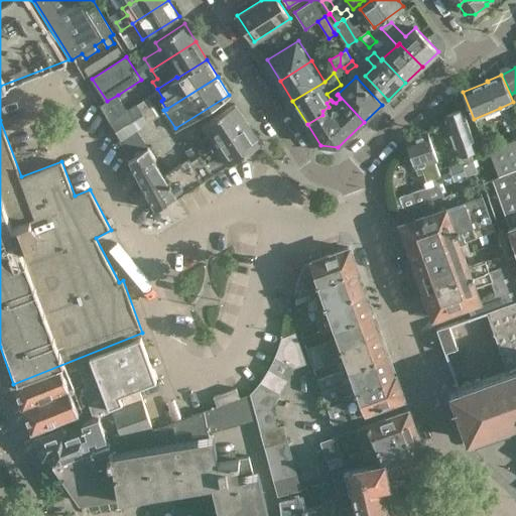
[(109,121),(127,110),(118,95),(107,101),(100,106),(109,121)]
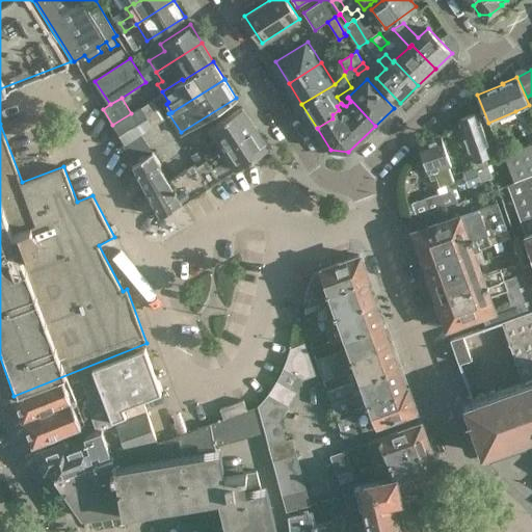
[(124,144),(141,134),(154,127),(154,126),(165,118),(159,110),(161,109),(160,107),(158,108),(153,100),(141,107),(131,113),(112,125),(124,144)]
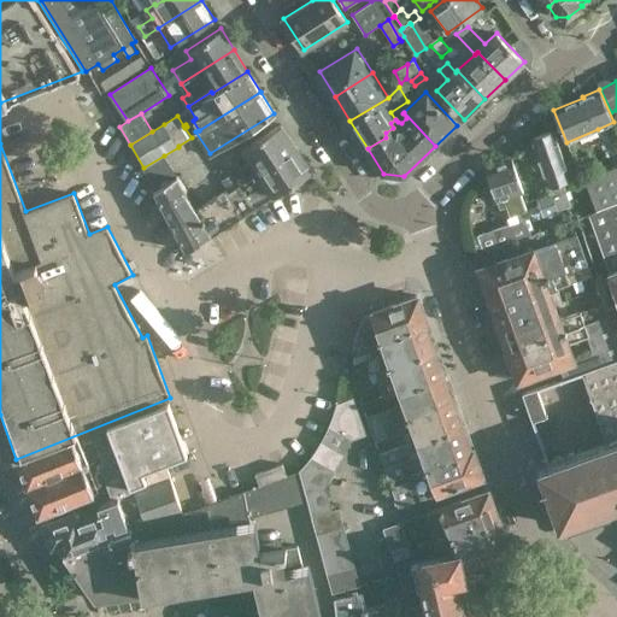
[(241,182),(295,147),(281,123),(244,147),(252,159),(239,168),(244,174),(238,177),(241,182)]
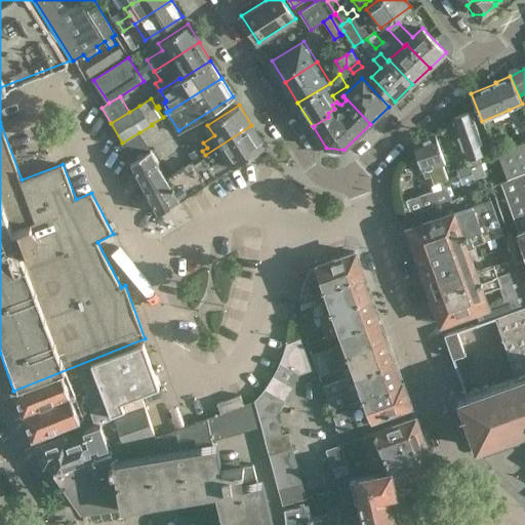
[(479,154),(494,149),(490,136),(482,139),(471,111),(452,117),(475,179),(486,175),(479,154)]
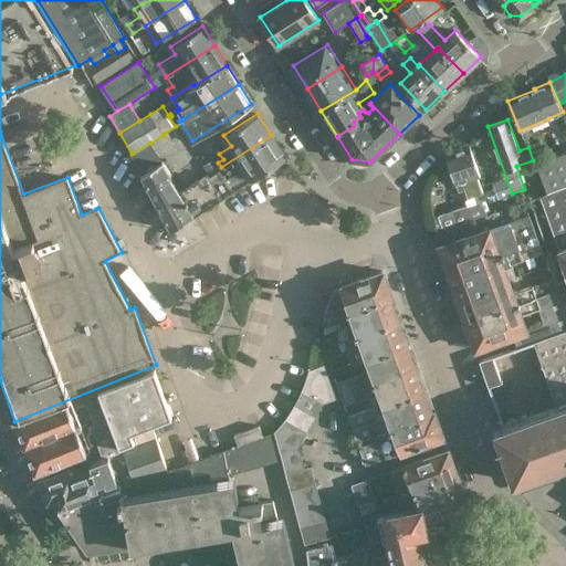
[(194,213),(285,157),(271,135),(221,167),(210,174),(209,173),(208,174),(207,173),(201,177),(179,190),(194,213)]
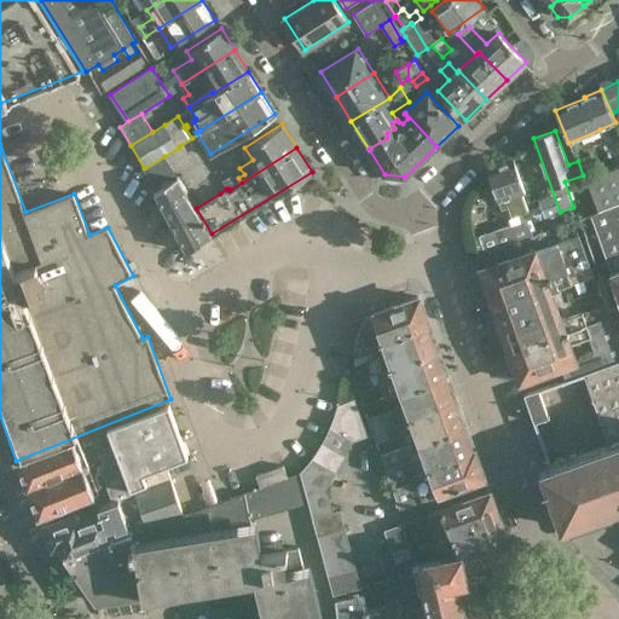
[(528,212),(524,200),(526,198),(513,158),(487,167),(502,209),(508,207),(512,218),(518,215),(520,221),(499,229),(505,246),(533,237),(525,213),(528,212)]
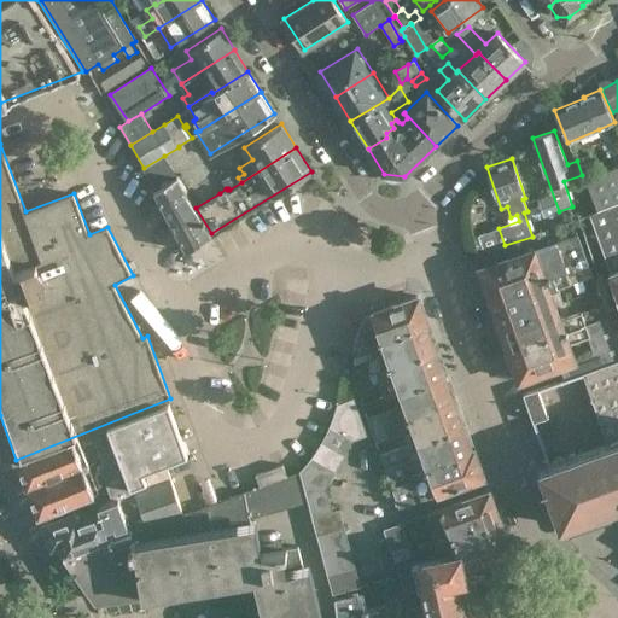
[(596,215),(617,207),(617,170),(584,184),(596,215)]
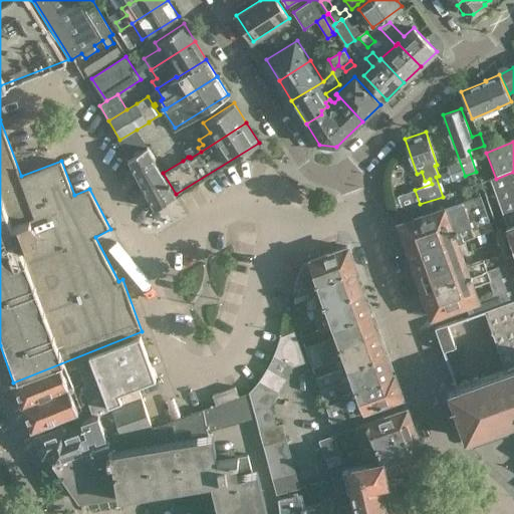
[(176,194),(163,173),(154,158),(156,156),(148,144),(130,156),(155,207),(176,194)]
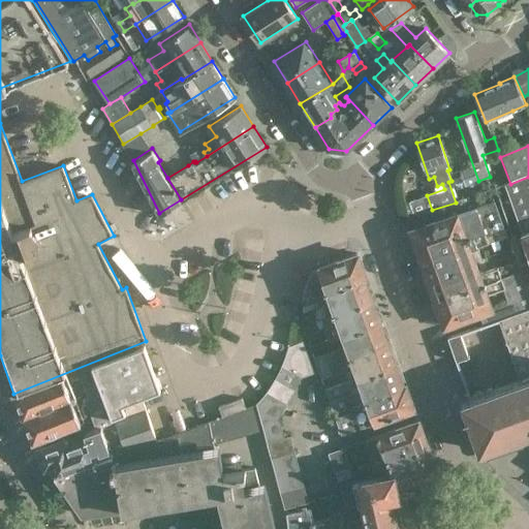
[(528,177),(510,184),(503,186),(520,230),(517,231),(528,263),(528,309),(498,321),(517,375),(459,397),(477,446),(528,428),(528,177)]
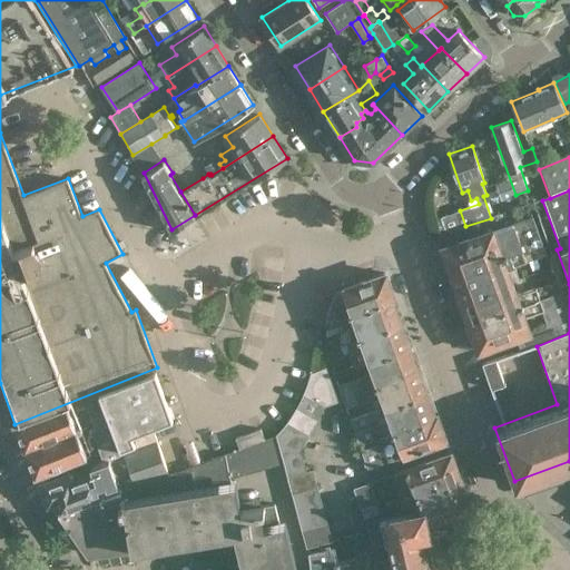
[(452,274),(542,242),(533,215),(504,226),(504,227),(494,231),(493,229),(443,247),(452,274)]
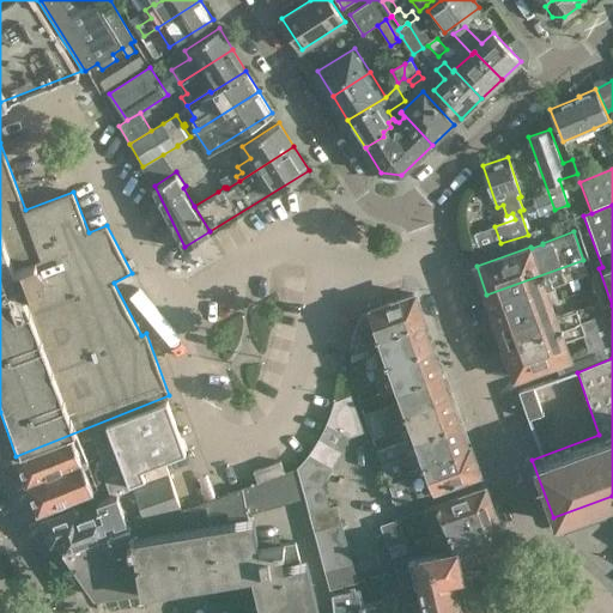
[(583,260),(486,295),(497,322),(551,302),(546,286),(566,279),(568,281),(588,274),(583,260)]
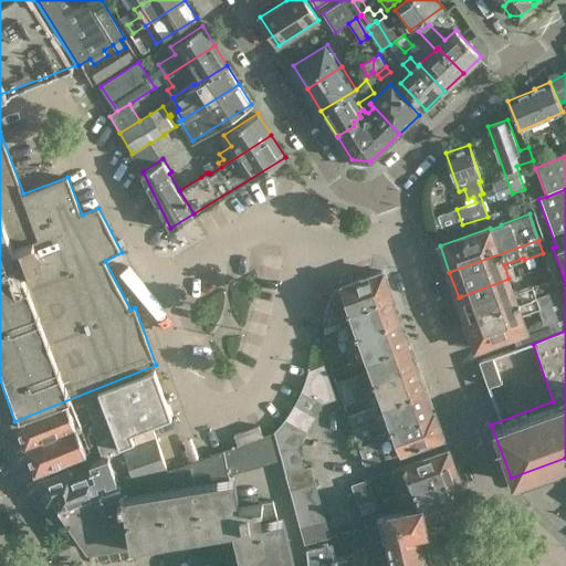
[(325,312),(324,320),(390,295),(392,294),(386,272),(334,290),(325,312)]
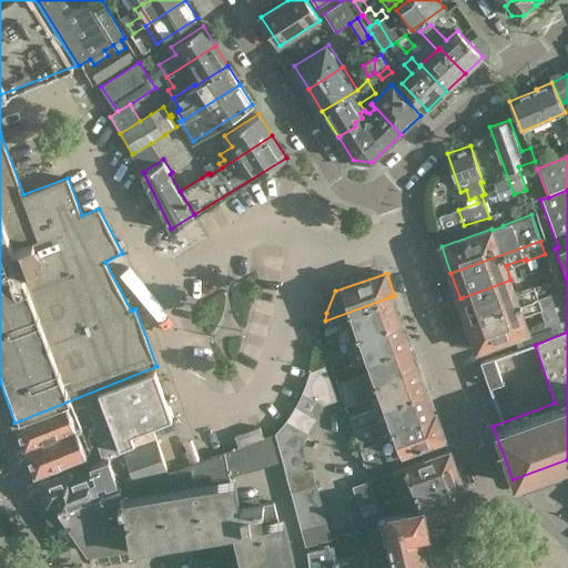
[(563,288),(558,277),(516,293),(510,280),(460,298),(469,322),(563,288)]
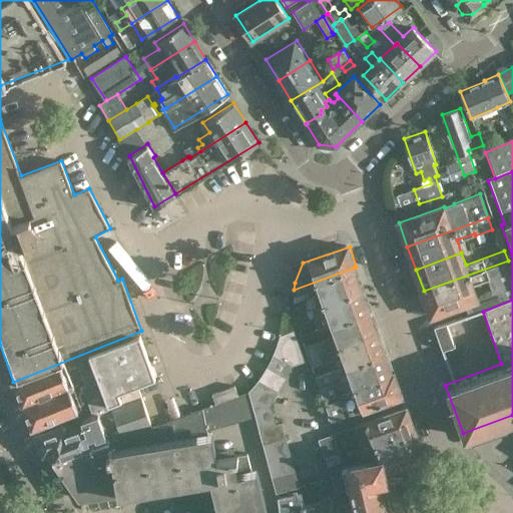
[(512,276),(508,261),(424,291),(432,315),(457,306),(462,318),(512,299),(512,276)]
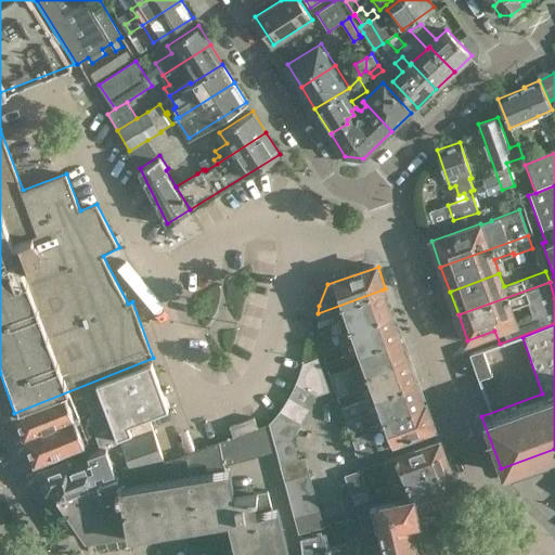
[(383,289),(318,313),(318,338),(391,312),(383,289)]
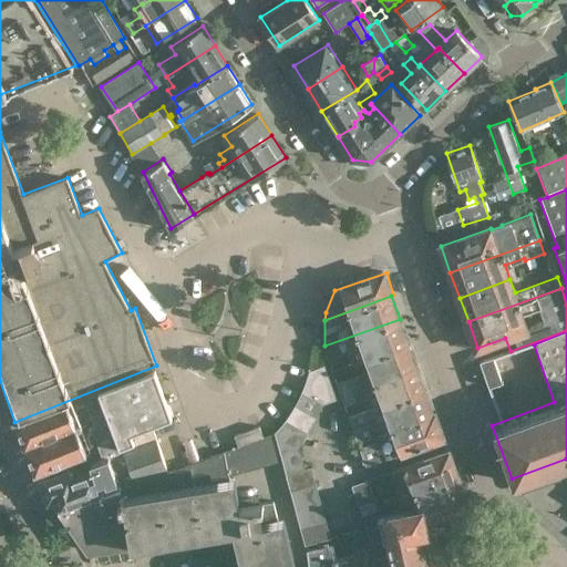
[(368,358),(408,342),(400,319),(325,346),(325,350),(328,359),(349,351),(353,361),(368,357),(368,358)]
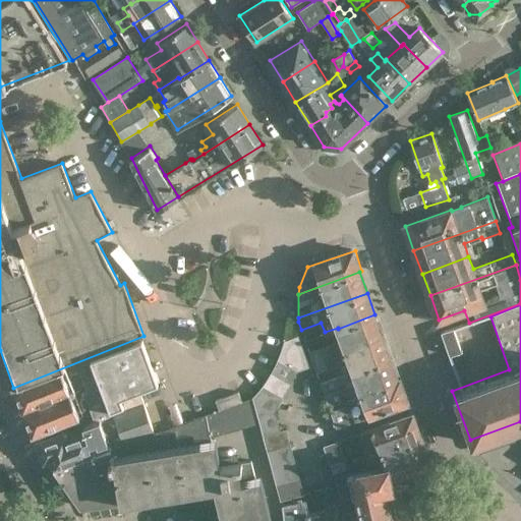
[(312,362),(383,337),(374,314),(338,329),(342,339),(308,351),(312,362)]
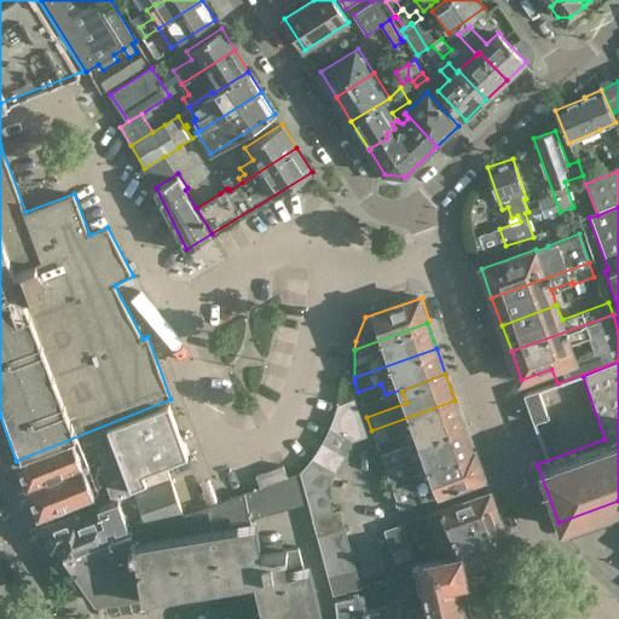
[(548,417),(538,389),(524,395),(533,422),(548,417)]
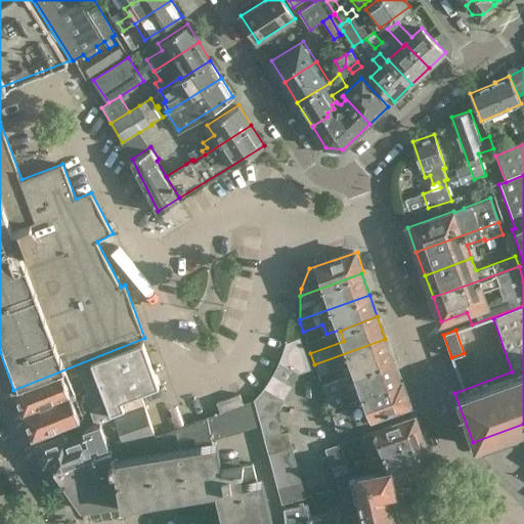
[(279,360),(300,373),(311,368),(301,338),(286,343),(279,360)]
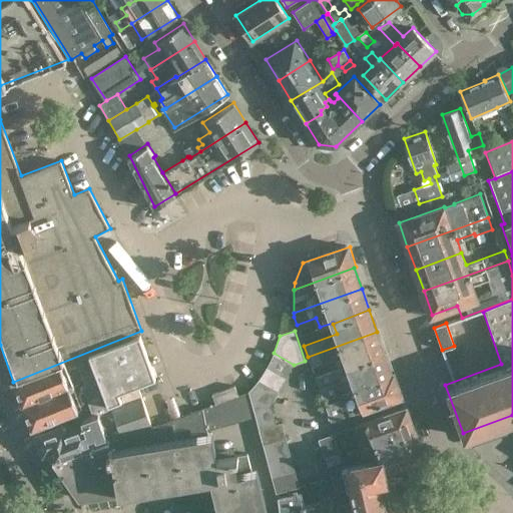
[(348,365),(385,352),(377,332),(308,357),(312,367),(324,363),(323,361),(332,358),(332,359),(345,355),(348,365)]
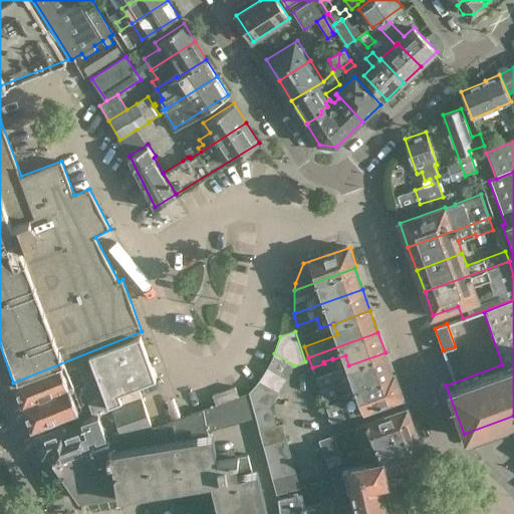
[(82,420),(64,426),(37,437),(44,454),(50,452),(55,464),(57,463),(110,443),(153,427),(139,386),(157,379),(141,336),(89,355),(110,409),(82,420)]
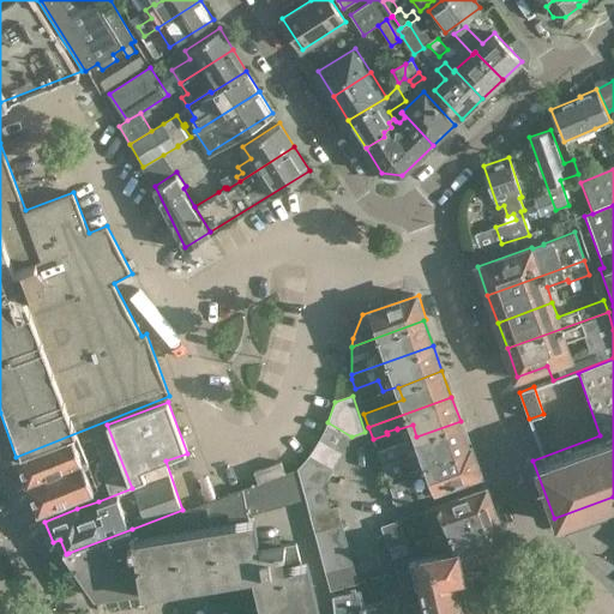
[(386,477),(469,446),(461,421),(416,437),(378,451),(386,477)]
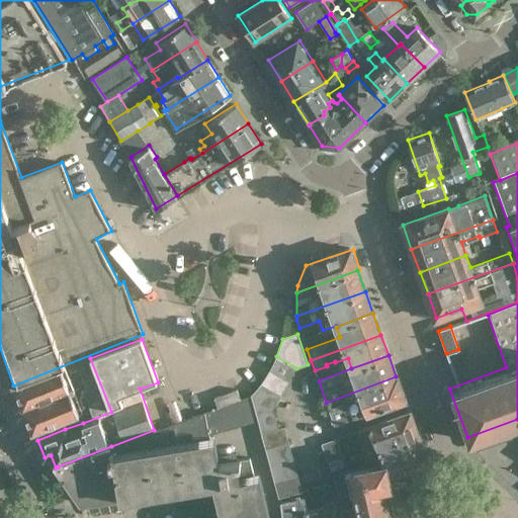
[(269,370),(289,380),(296,368),(276,356),(269,370)]
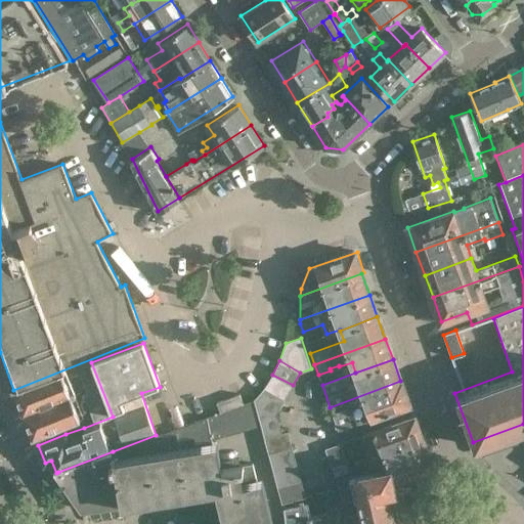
[(15,390),(34,439),(82,421),(62,372),(15,390)]
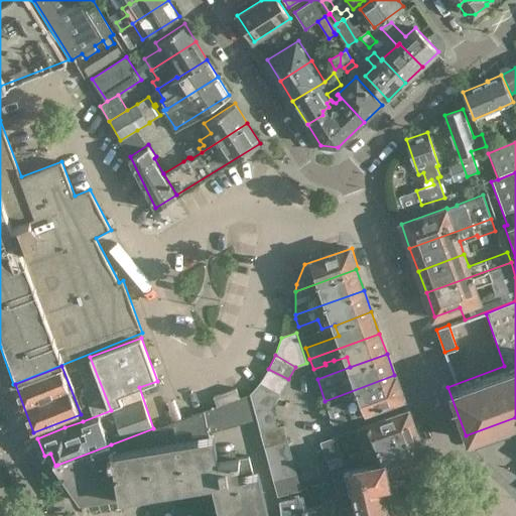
[(259,382),(280,394),(288,379),(268,369),(265,373),(259,382)]
